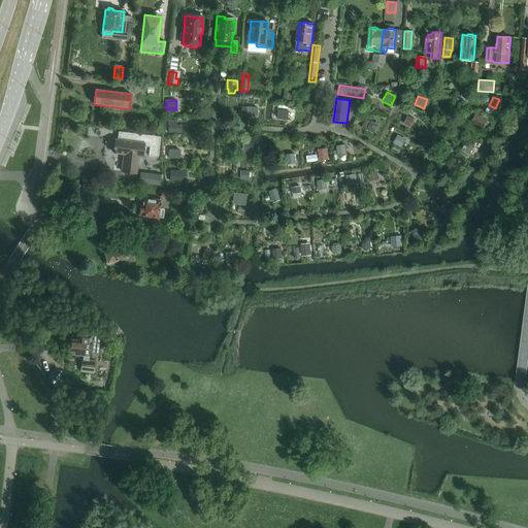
[(246,107),(245,117),(258,117),(258,107),(246,107)]
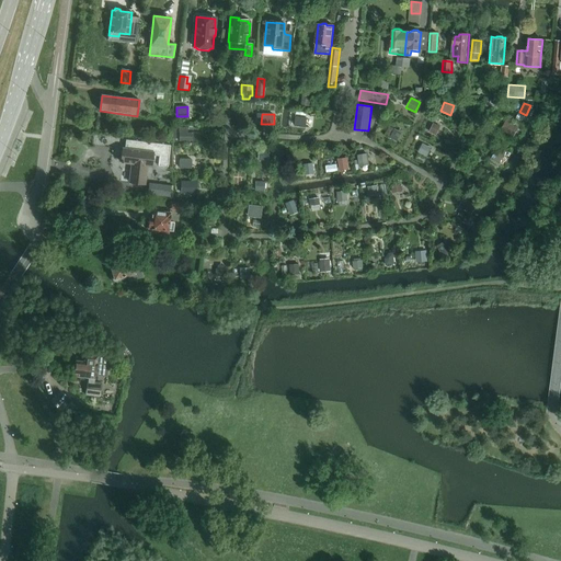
[(296,117),(295,127),(306,128),(308,118),(296,117)]
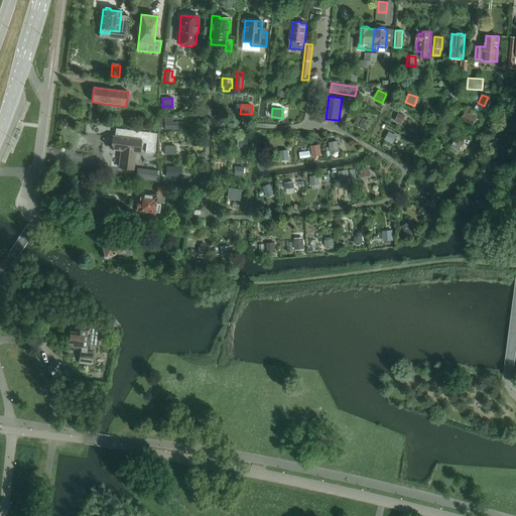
[(478,117),(466,111),(461,120),(473,126),(478,117)]
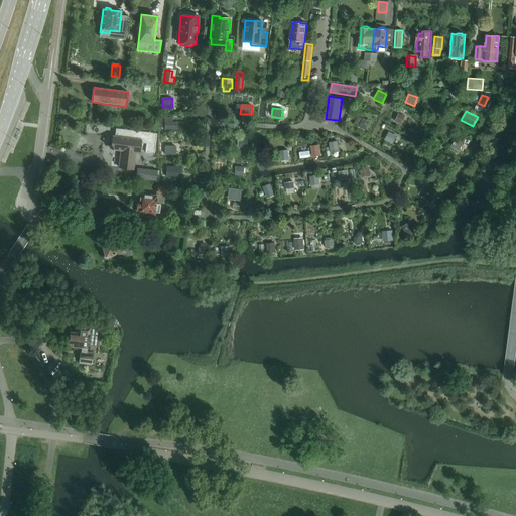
[(405,117),(399,114),(395,122),(402,125),(405,117)]
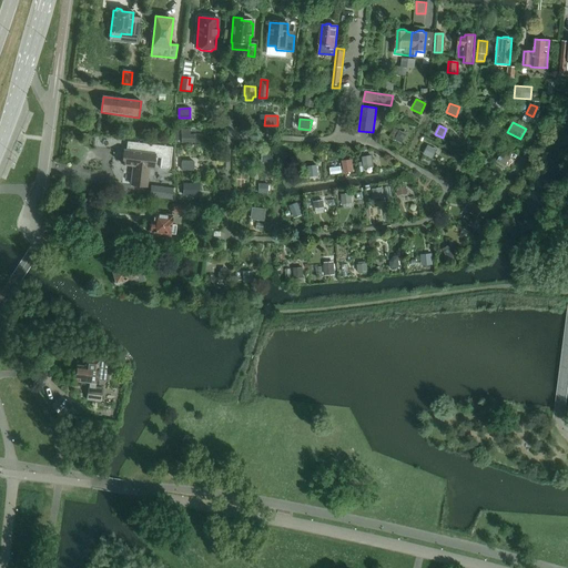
[(406,134),(399,131),(395,140),(402,143),(406,134)]
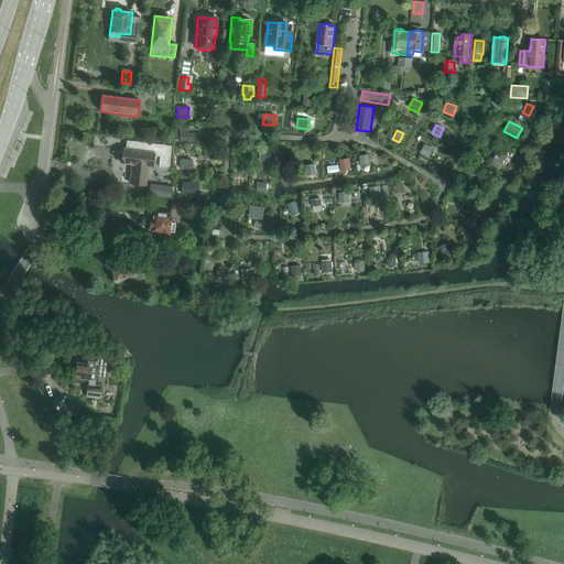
[(181,133),(181,142),(193,142),(193,133),(181,133)]
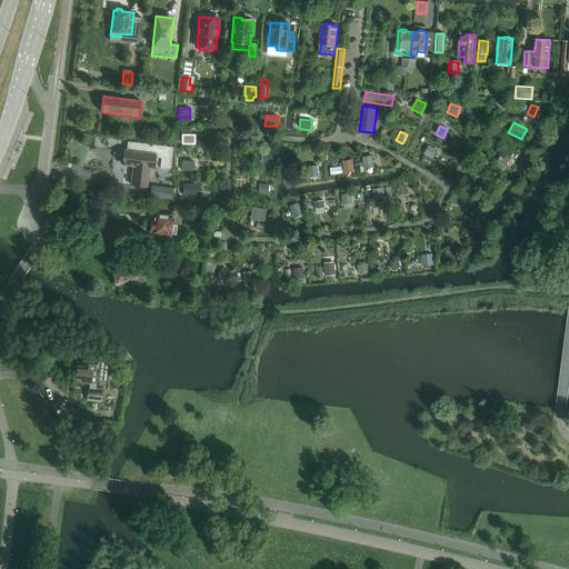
[(438,150),(429,146),(425,156),(433,160),(438,150)]
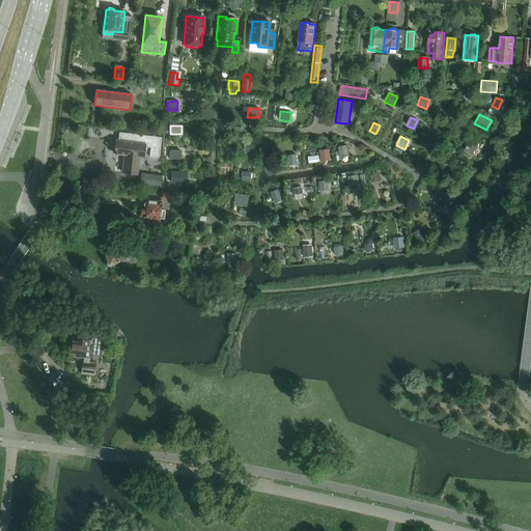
[(145,144),(116,141),(114,154),(127,156),(126,161),(124,160),(122,173),(137,175),(139,162),(137,162),(138,158),(143,158),(145,144)]
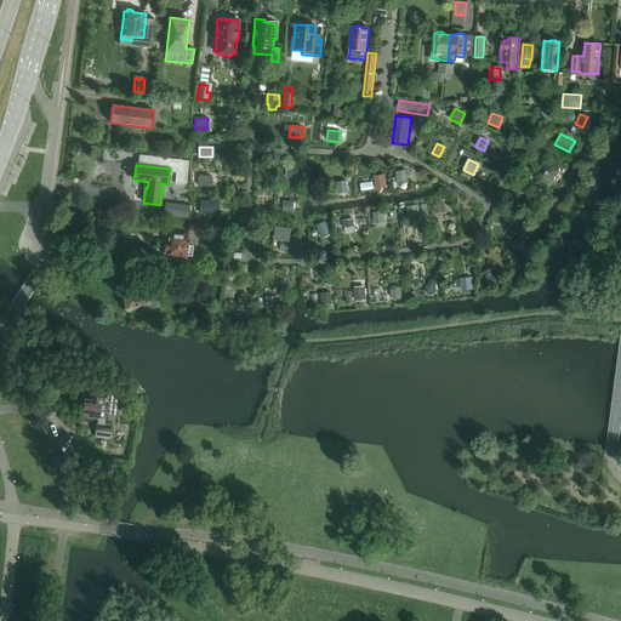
[(297,169),(286,167),(286,178),(296,178),(297,169)]
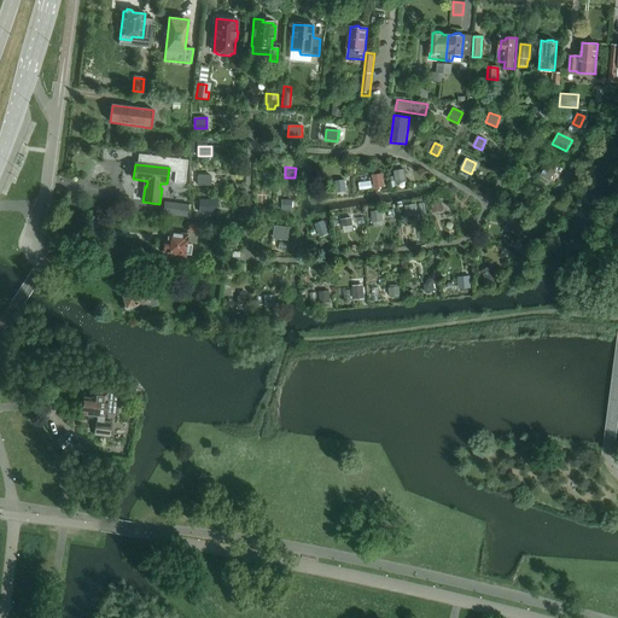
[(555,170),(547,167),(542,175),(551,180),(555,170)]
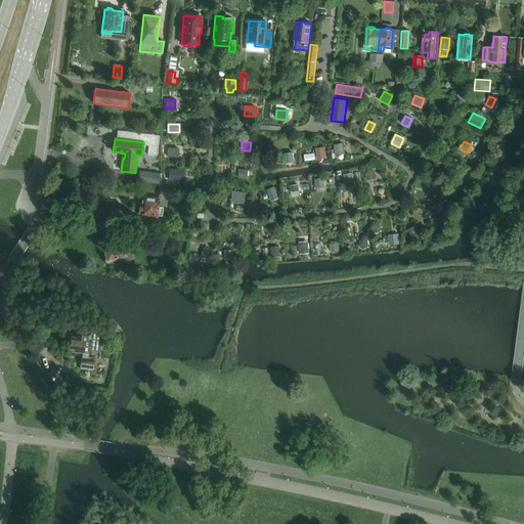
[(336,156),(346,155),(344,143),(334,145),(336,156)]
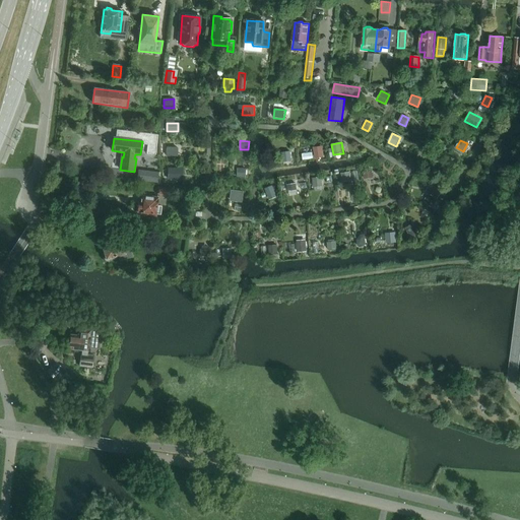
[(167,147),(167,156),(178,156),(178,147),(167,147)]
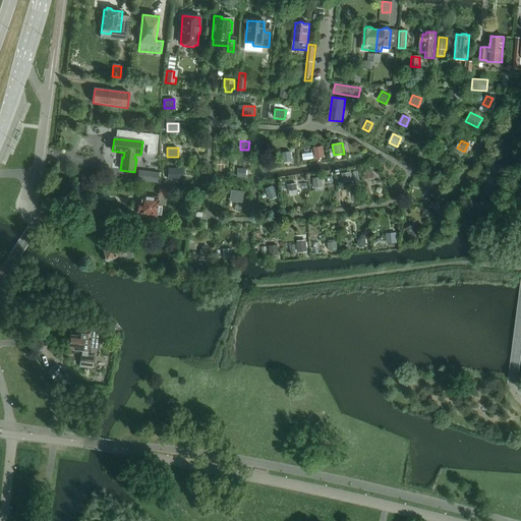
[(324,148),(314,149),(315,159),(325,158),(324,148)]
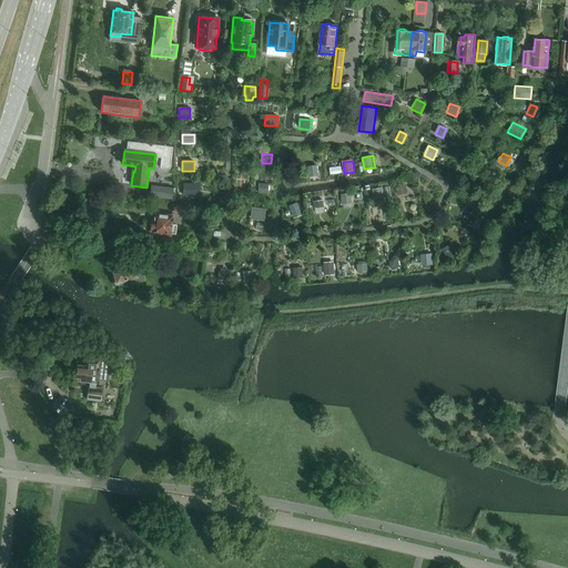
[(318,175),(317,165),(307,166),(310,178),(318,175)]
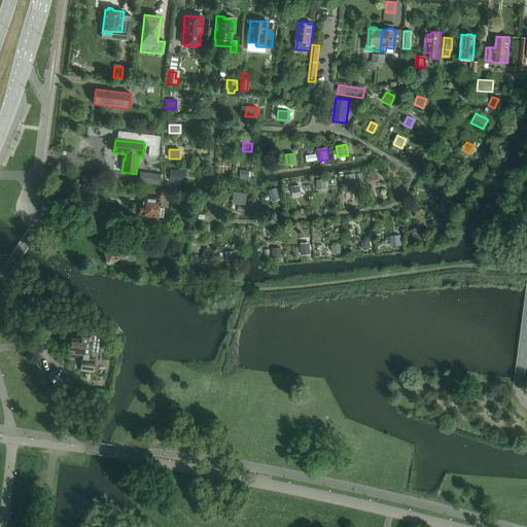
[(452,167),(448,175),(456,180),(460,171),(452,167)]
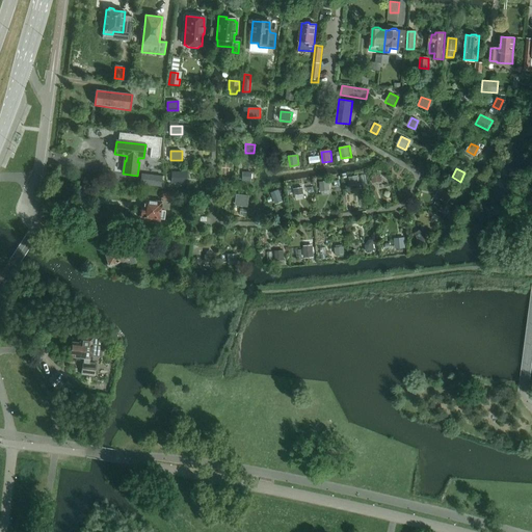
[(174,173),(174,183),(183,183),(183,178),(184,178),(184,173),(174,173)]
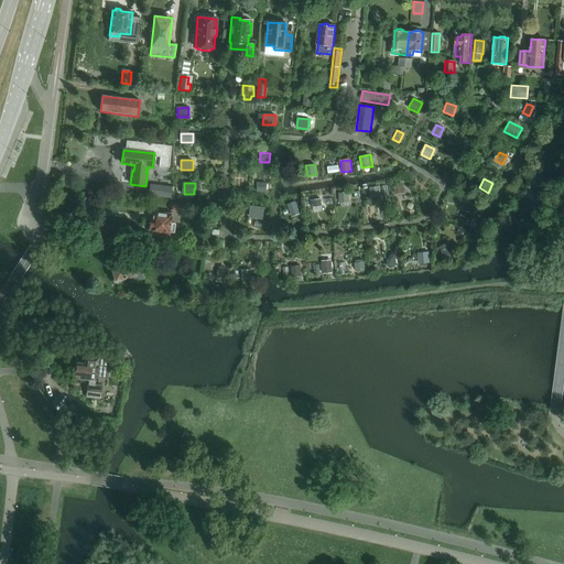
[(267,183),(257,183),(257,193),(266,193),(267,183)]
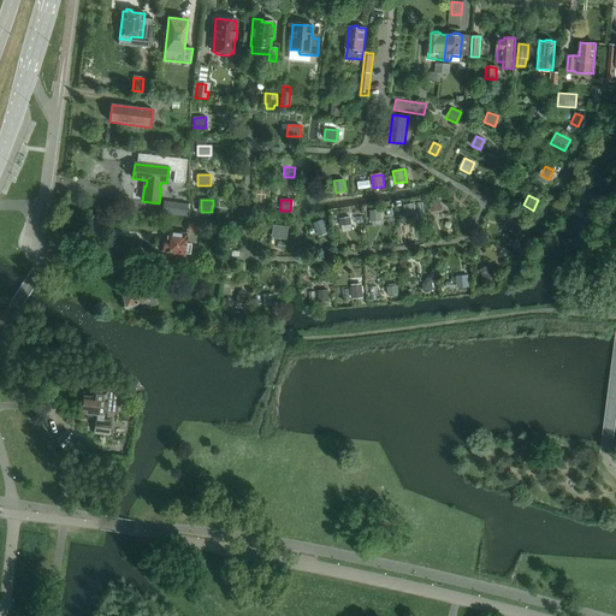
[(187,217),(188,211),(188,203),(164,201),(163,214),(187,217)]
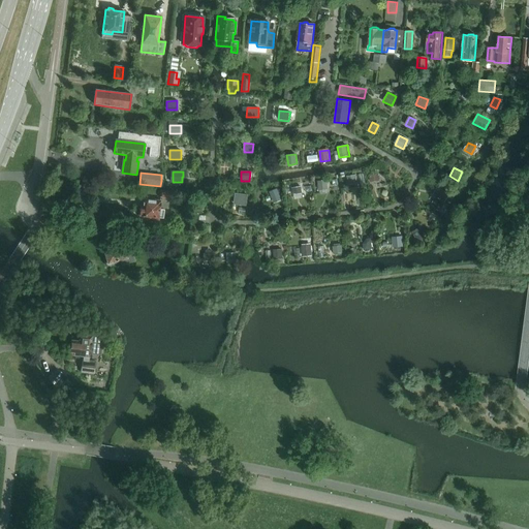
[(347,177),(348,185),(358,184),(356,176),(347,177)]
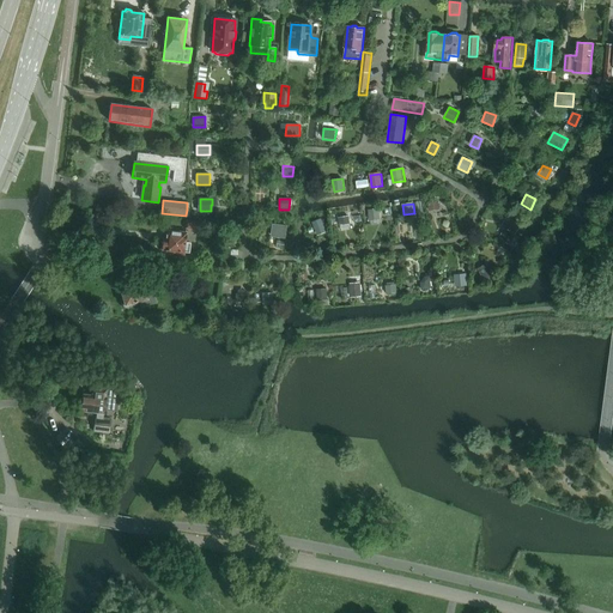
[(381,219),(378,208),(369,211),(370,220),(381,219)]
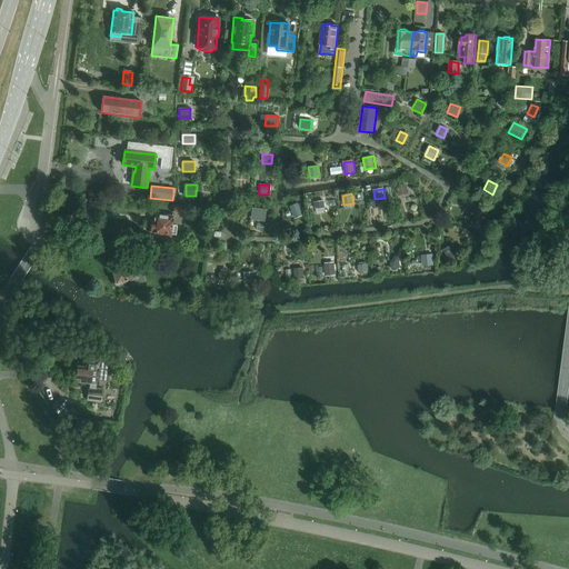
[(290,208),(293,215),(302,211),(300,205),(290,208)]
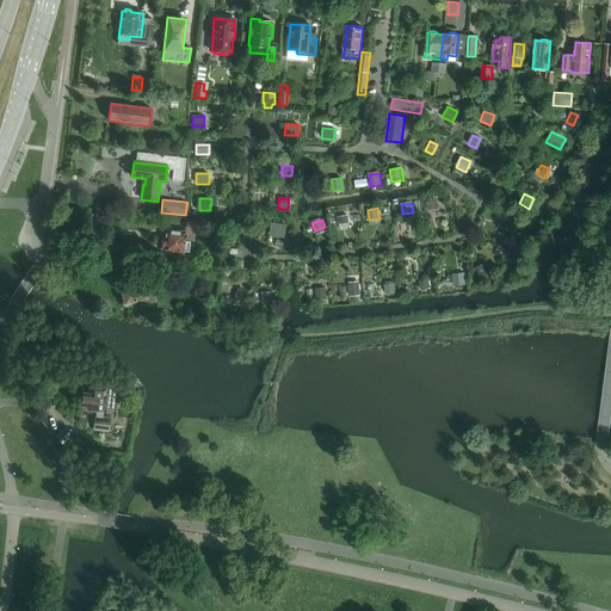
[(185,233),(166,230),(165,239),(164,239),(162,241),(161,242),(161,246),(162,247),(162,248),(174,251),(174,253),(184,254),(184,252),(189,252),(190,242),(185,242),(186,228),(196,229),(197,222),(186,221),(185,233)]
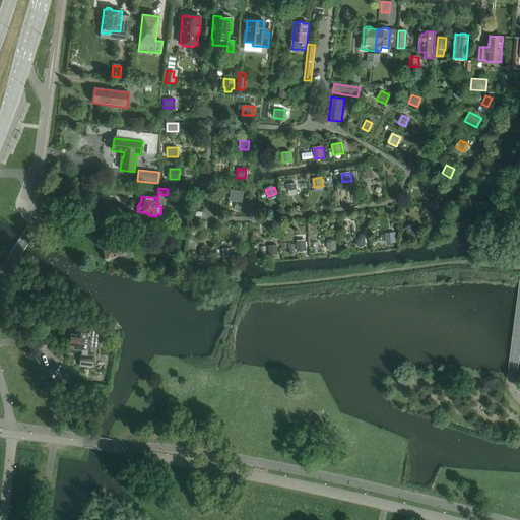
[(235,191),(234,200),(242,201),(243,192),(235,191)]
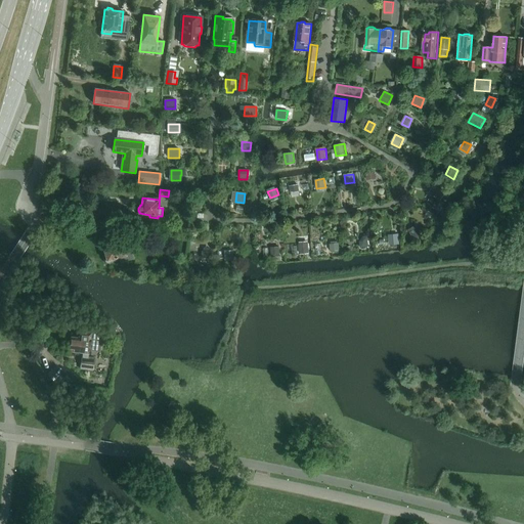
[(82,218),(83,208),(77,208),(75,222),(86,224),(86,218),(82,218)]
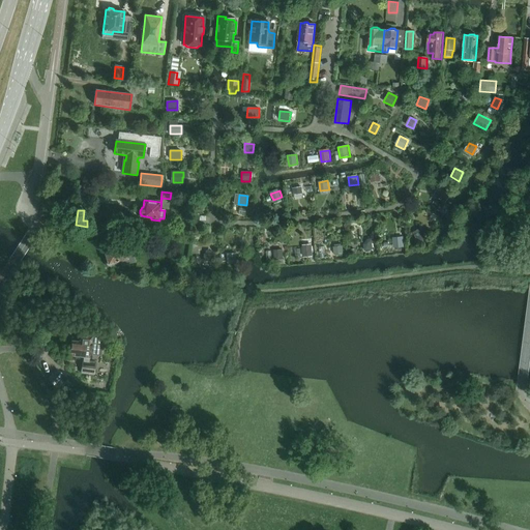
[(421,229),(413,233),(419,242),(427,238),(421,229)]
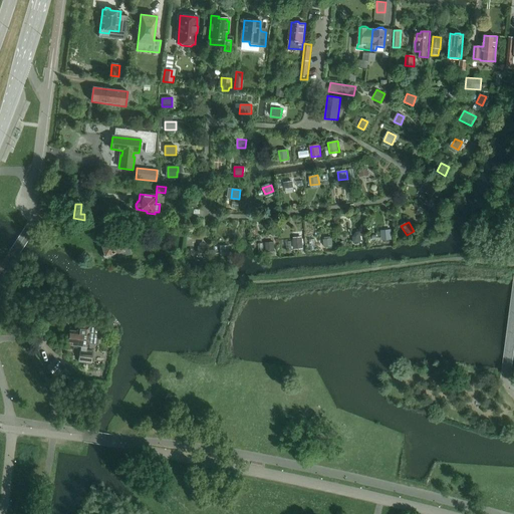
[(126,237),(127,237),(134,235),(132,230),(115,229),(118,240),(116,241),(115,240),(107,243),(107,244),(103,245),(105,253),(104,255),(105,257),(107,258),(110,257),(109,256),(117,254),(118,258),(132,254),(126,237)]
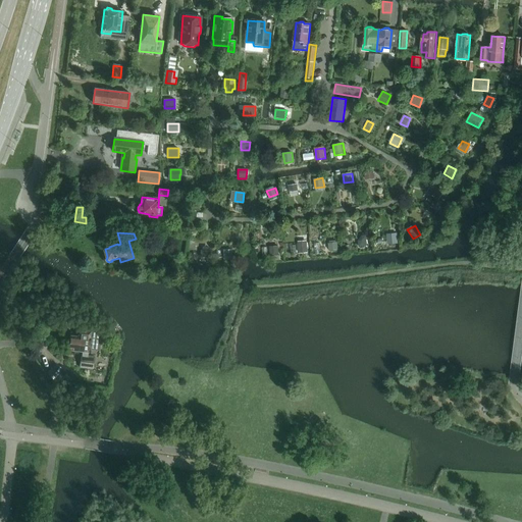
[(398,243),(397,233),(387,235),(388,244),(398,243)]
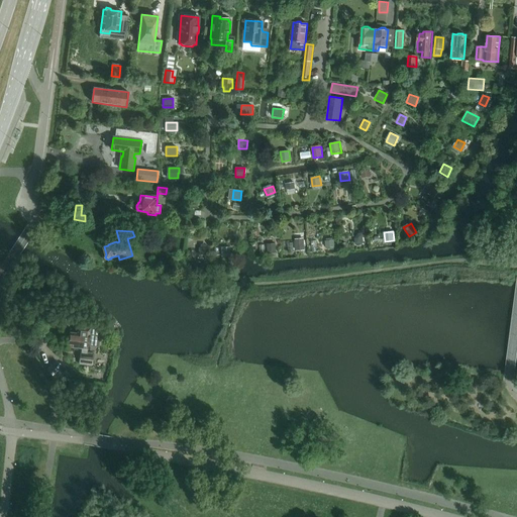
[(304,239),(295,240),(296,251),(305,250),(304,239)]
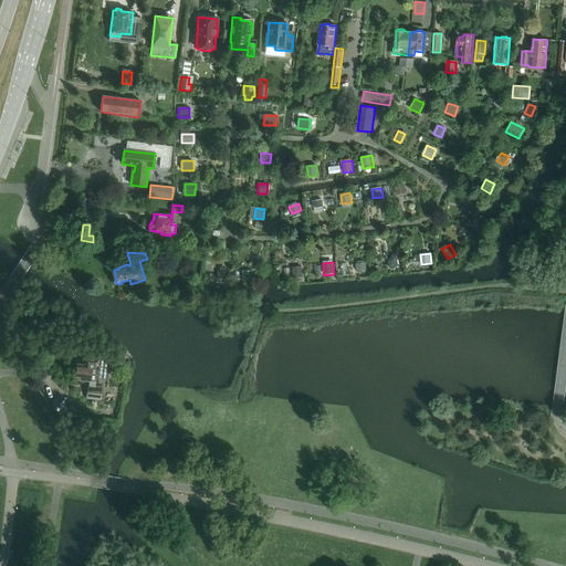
[(303,278),(302,268),(292,268),(293,278),(303,278)]
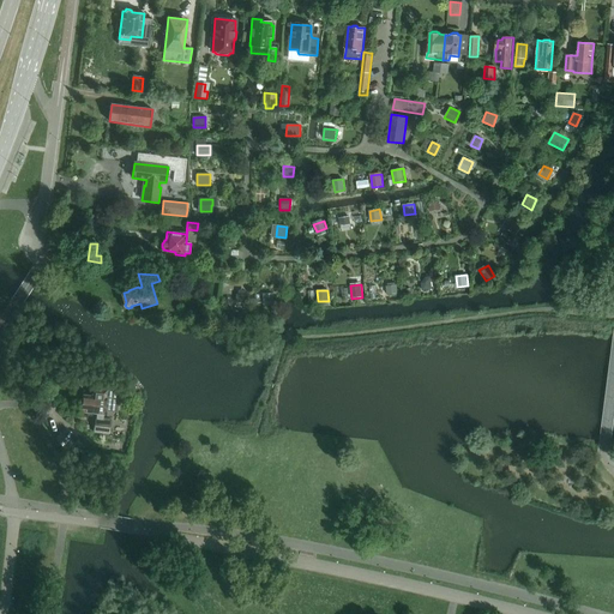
[(274,305),(272,294),(262,294),(263,306),(274,305)]
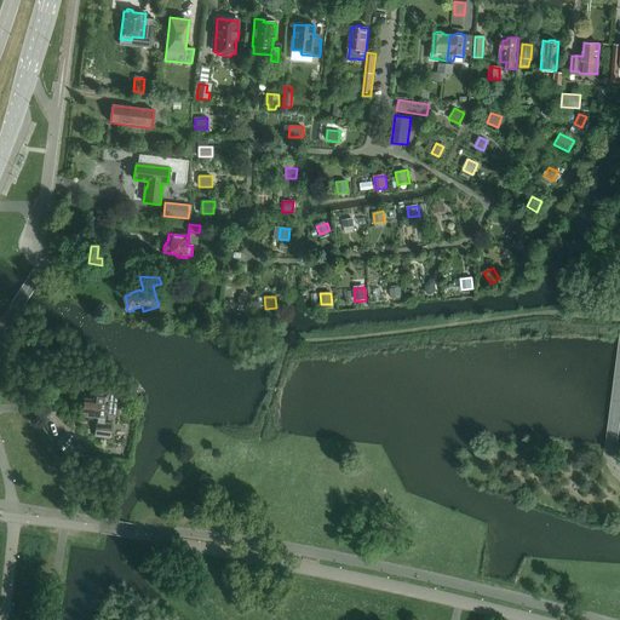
[(107,419),(107,413),(119,414),(120,402),(109,401),(110,394),(95,392),(95,400),(86,399),(86,401),(84,402),(84,406),(85,407),(85,417),(98,418),(97,422),(96,422),(95,437),(110,440),(113,424),(105,423),(105,419),(107,419)]
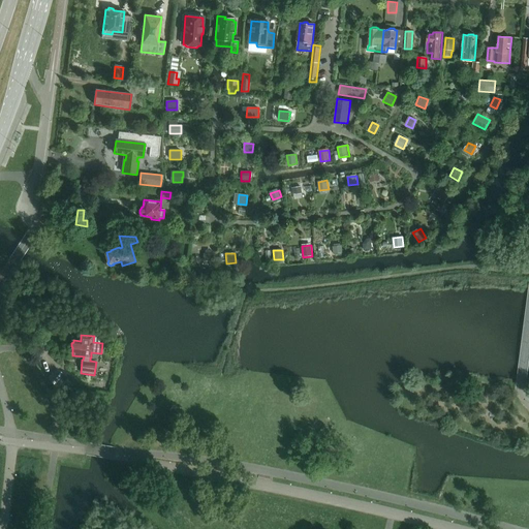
[(64,374),(57,368),(51,374),(58,380),(64,374)]
